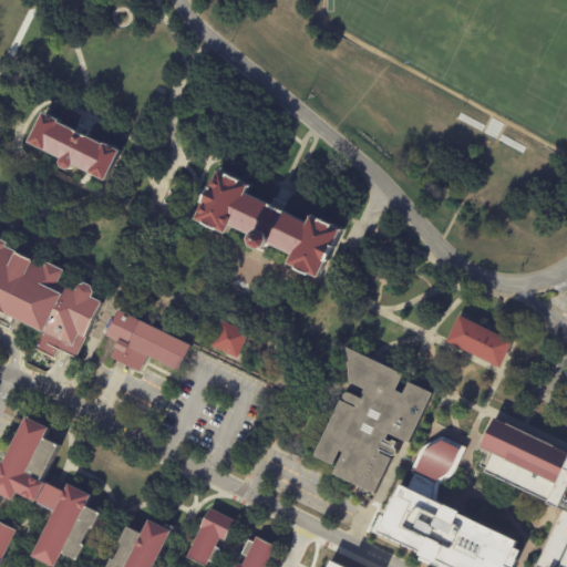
[(44,112),(30,143),(62,160),(61,163),(62,167),(68,169),(73,169),(74,166),(106,182),(122,150),(104,142),(103,144),(82,133),(60,122),(61,120),(44,112)]
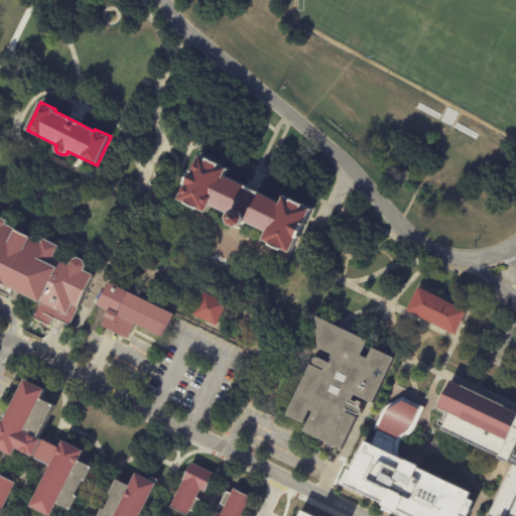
[(229,168),(200,153),(177,200),(207,214),(211,206),(230,215),(229,218),(231,225),(238,228),(245,226),(246,223),(266,232),(262,241),(291,254),(313,209),(283,195),(280,202),(226,175),(229,168)]
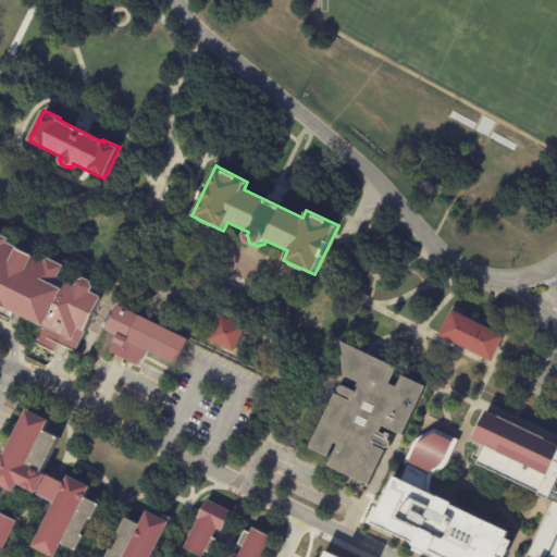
[(0,236),(61,265),(56,277),(71,285),(75,275),(96,285),(91,294),(101,298),(75,355),(56,345),(46,366),(25,356),(40,324),(0,305),(0,236)]
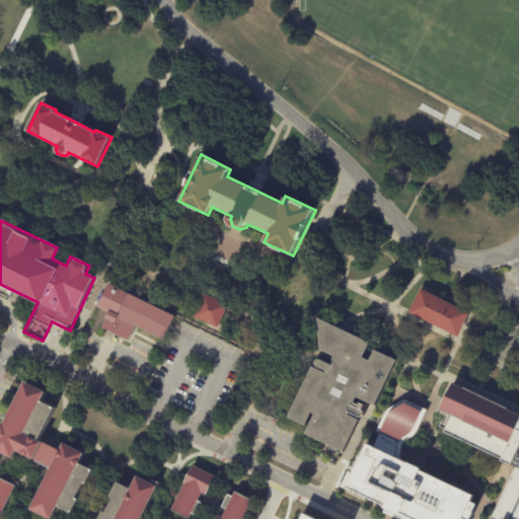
[(108,284),(96,307),(107,312),(100,327),(127,341),(134,326),(162,340),(174,315),(108,284)]
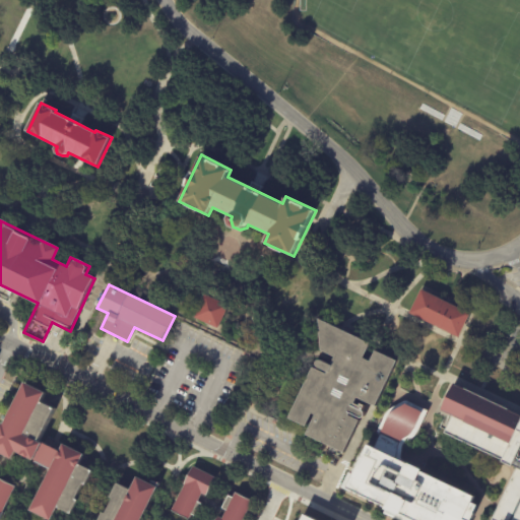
[(420,288),(469,313),(458,337),(409,313),(420,288)]
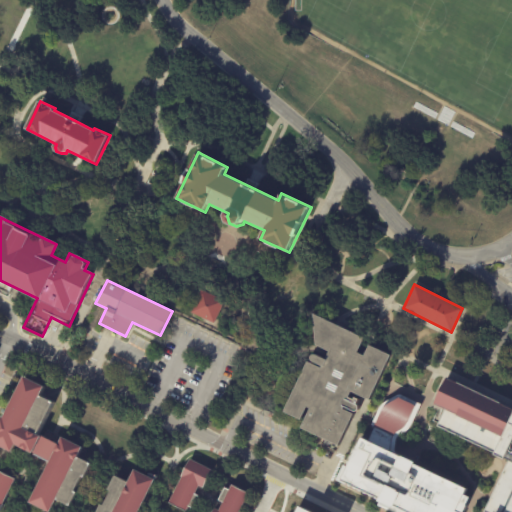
[(191,312),(201,289),(224,300),(214,322),(191,312)]
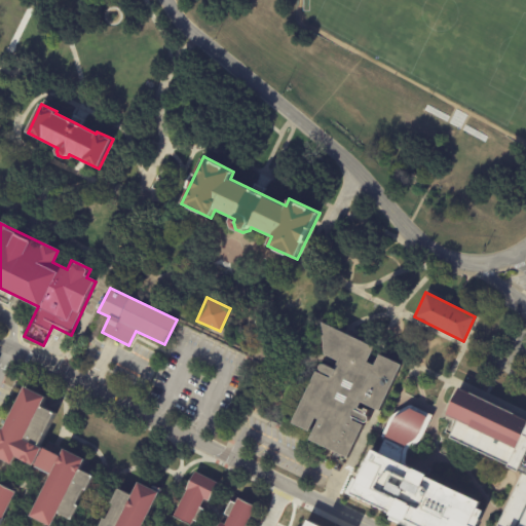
[(322,322),(324,354),(338,361),(334,369),(325,364),(322,364),(320,366),(320,368),(320,370),(321,371),(331,376),(330,378),(315,372),(291,422),(308,431),(314,418),(318,420),(309,440),(347,458),(363,424),(352,420),(353,418),(363,422),(366,422),(367,421),(368,419),(367,416),(366,415),(368,410),(364,408),(363,410),(359,408),(361,403),(378,411),(401,365),(379,354),(374,366),(367,363),(374,346),(322,322)]
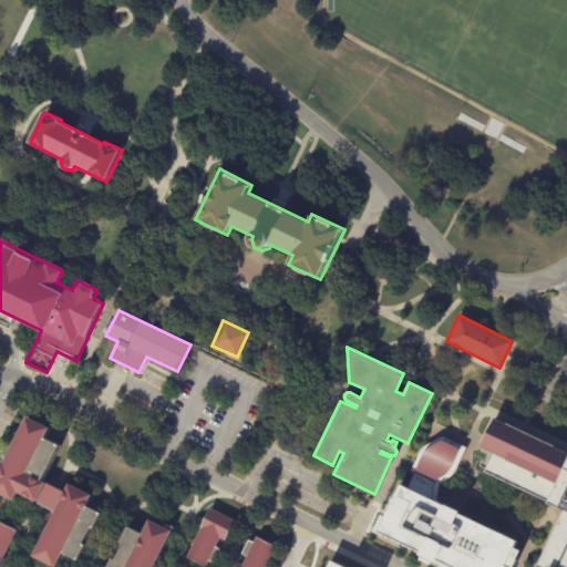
[(484,472),(563,509),(534,566),(566,566),(566,452),(494,418),(480,447),(492,453),(484,472)]
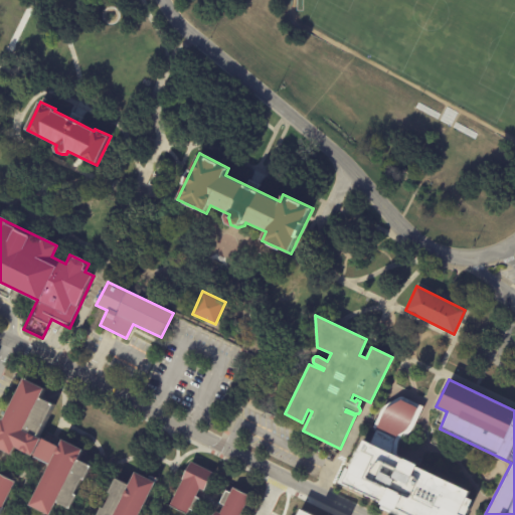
[(22,382),(0,422),(0,455),(9,460),(14,450),(42,464),(50,449),(22,433),(43,393),(22,382)]
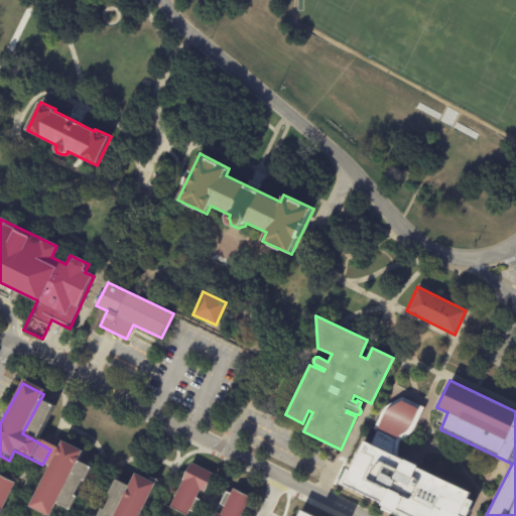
[(373,441),(354,483),(423,515),(475,515),(483,501),(477,498),(479,492),(430,466),(400,452),(404,434),(426,407),(404,397),(387,407),(378,423),(373,441)]
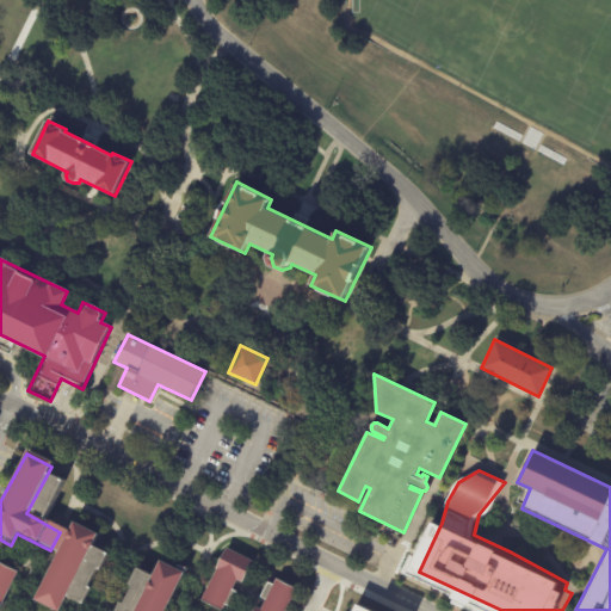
[(73,524),(30,604),(43,610),(59,610),(65,602),(78,609),(104,557),(90,550),(97,537),(73,524)]
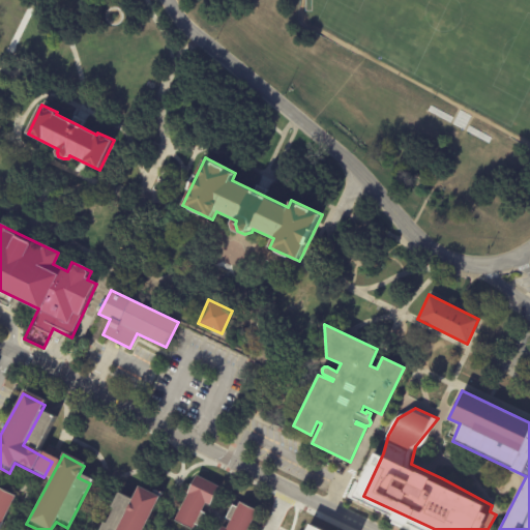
[(195,479),(171,525),(181,529),(194,529),(214,490),(195,479)]
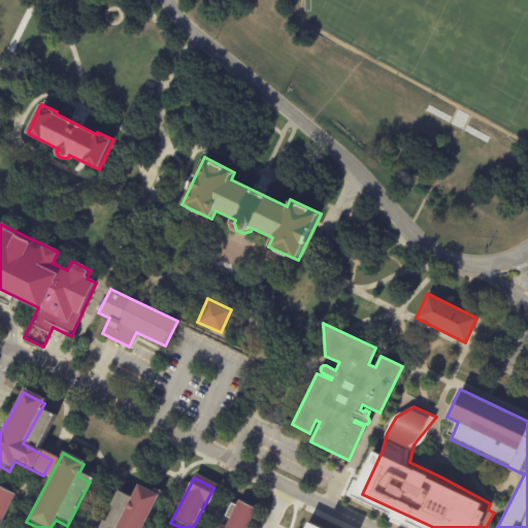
[(137,490),(130,503),(117,497),(100,527),(141,527),(157,499),(137,490)]
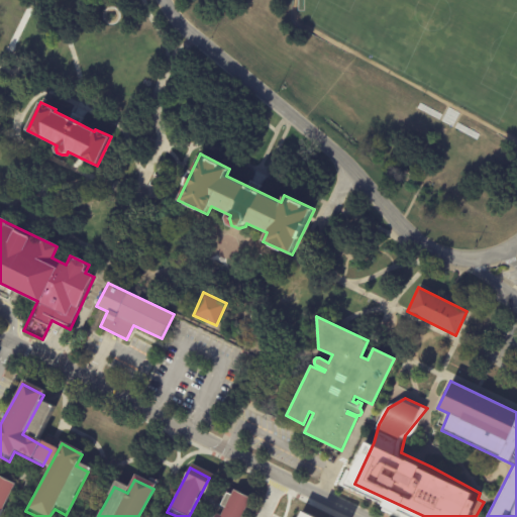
[(0,516),(0,481),(14,488),(0,516)]
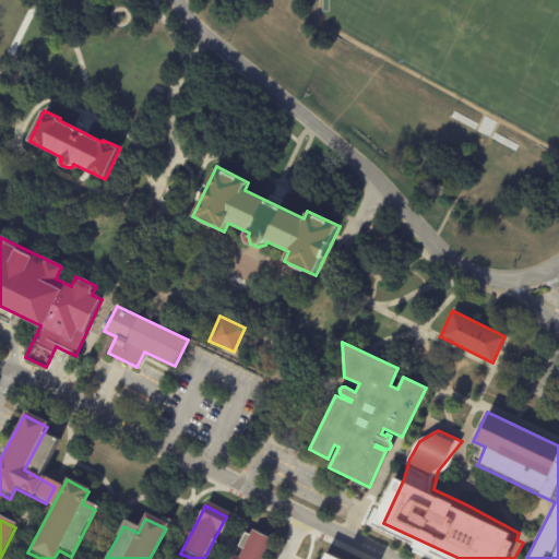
[(247,530),(232,558),(261,558),(270,542),(247,530)]
